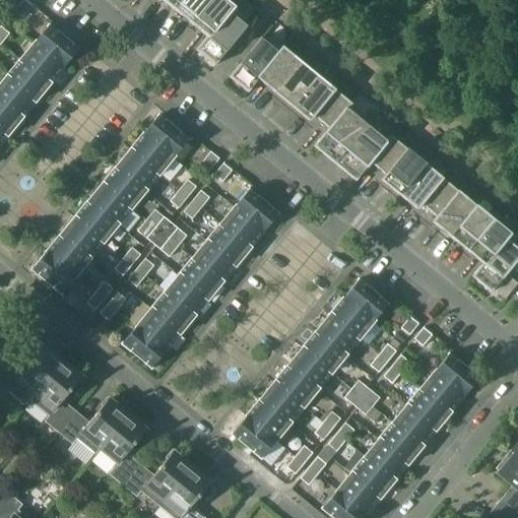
[(22,0),(15,9),(24,16),(34,5),(27,0),(22,0)]
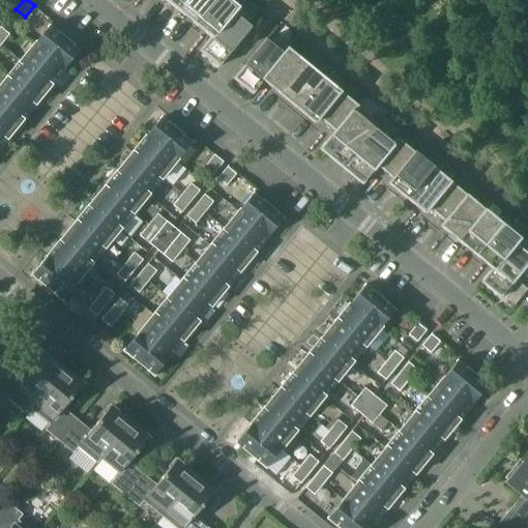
[(185,0),(183,3),(200,18),(214,0),(185,0)]
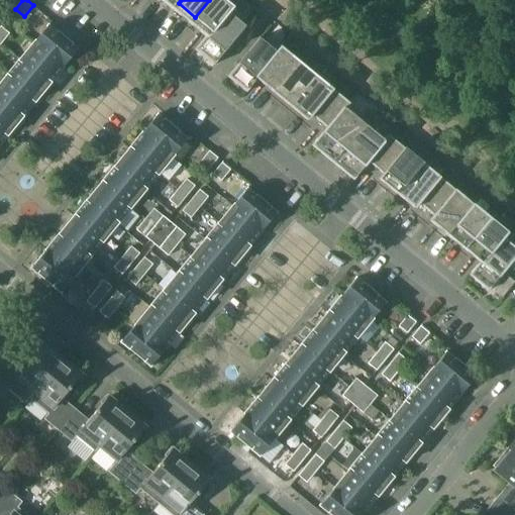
[(209,0),(195,17),(211,30),(212,31),(229,11),(230,12),(234,6),(226,0),(209,0)]
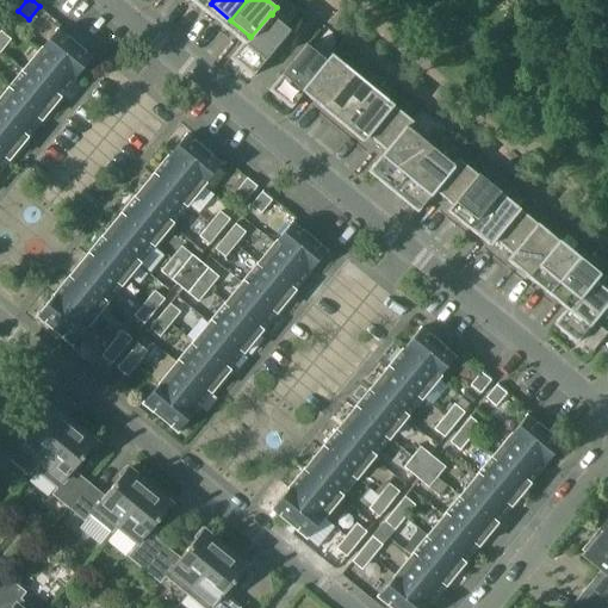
[(250,37),(249,36),(231,57),(254,75),(291,30),(272,14),(271,13),(250,37)]
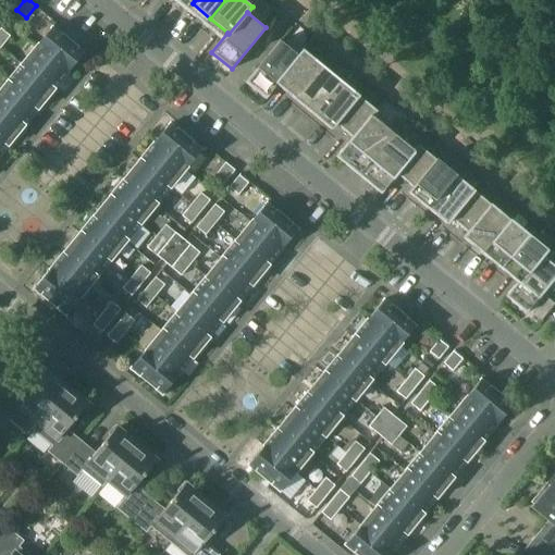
[(38,45),(70,71),(85,52),(53,26),(38,45)]
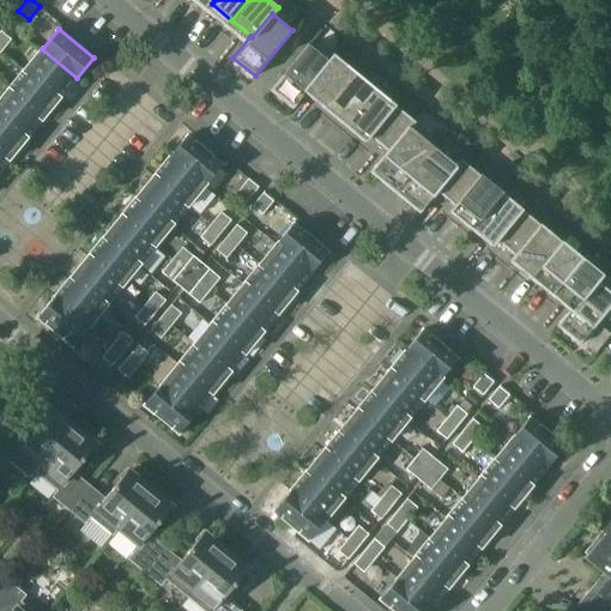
[(2,30),(0,34),(0,48),(2,52),(13,38),(2,30)]
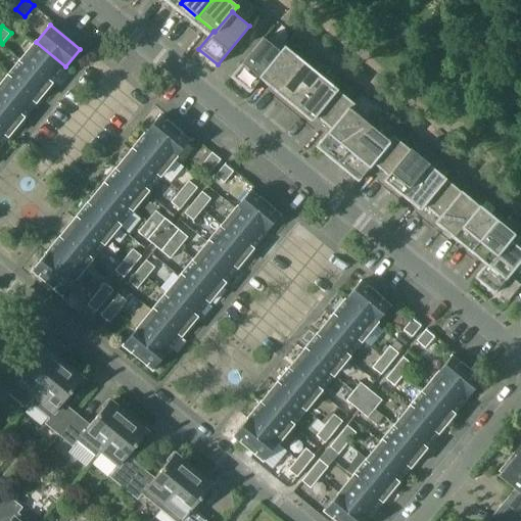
[(251,92),(266,74),(265,73),(282,52),(280,51),(264,38),(232,77),(251,92)]
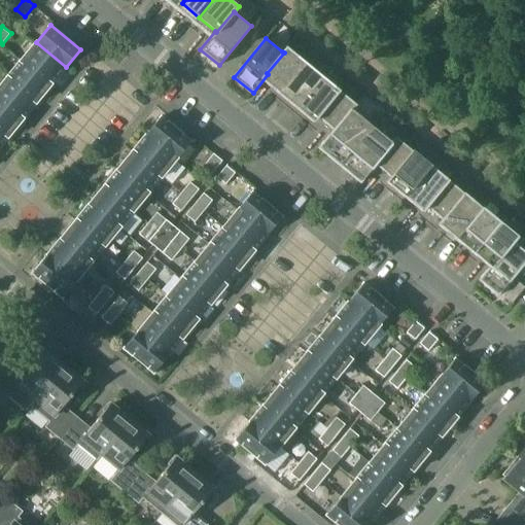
[(51,84),(66,67),(36,42),(22,60),(51,84)]
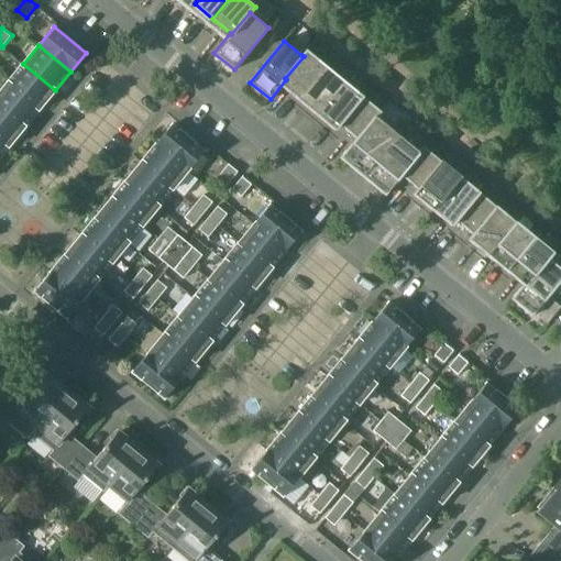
[(286,79),(304,94),(326,65),(307,50),(301,55),(304,56),(285,78),(286,79)]
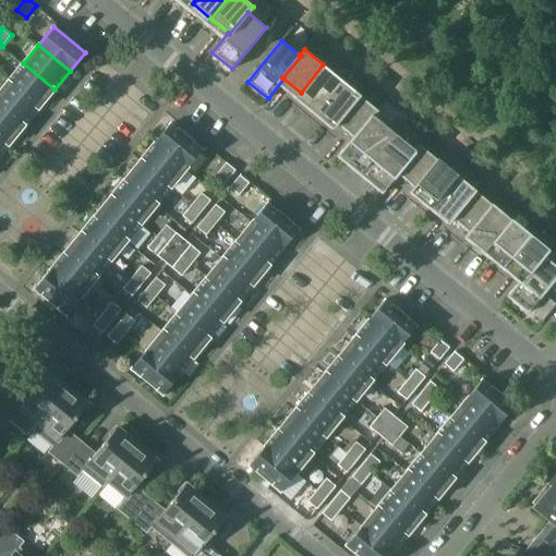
[(8,82),(40,108),(55,89),(23,63),(8,82)]
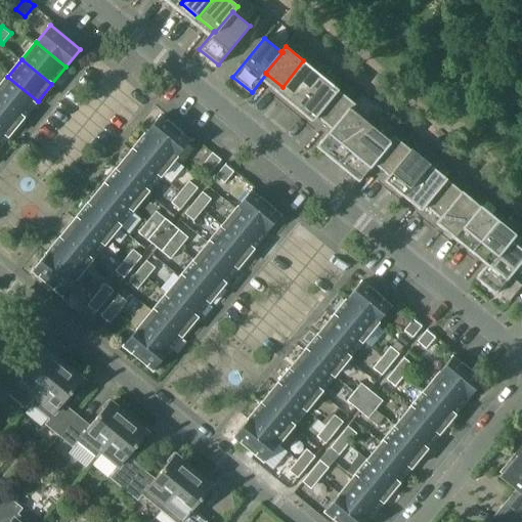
[(320,75),(303,60),(283,87),(299,100),(320,75)]
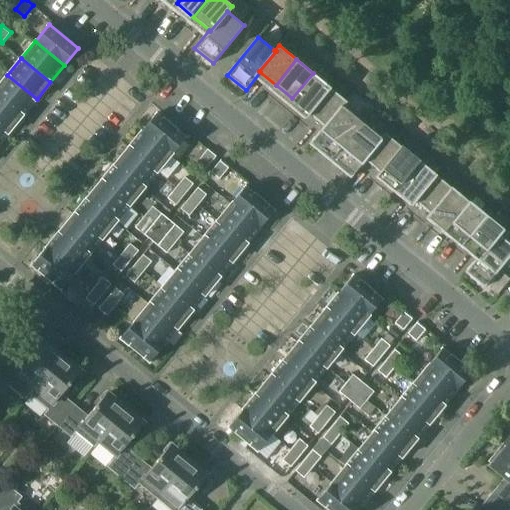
[(292,98),(309,112),(330,87),(313,73),(292,98)]
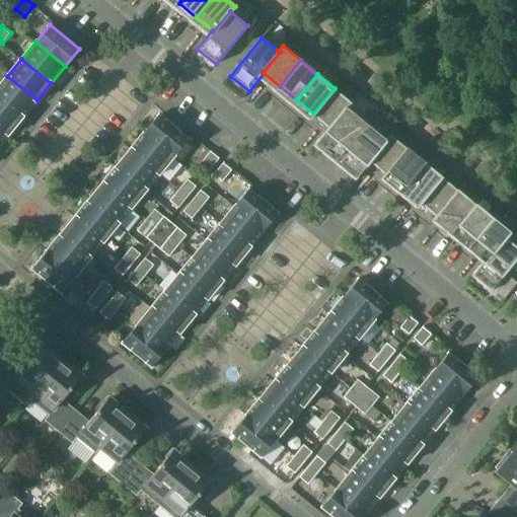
[(0,97),(23,117),(38,100),(7,76),(0,84),(0,97)]
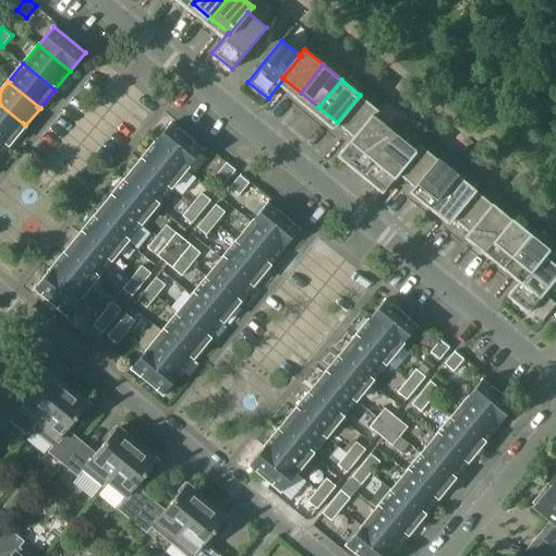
[(337,122),(354,136),(355,137),(373,116),(374,117),(379,110),(360,95),(337,122)]
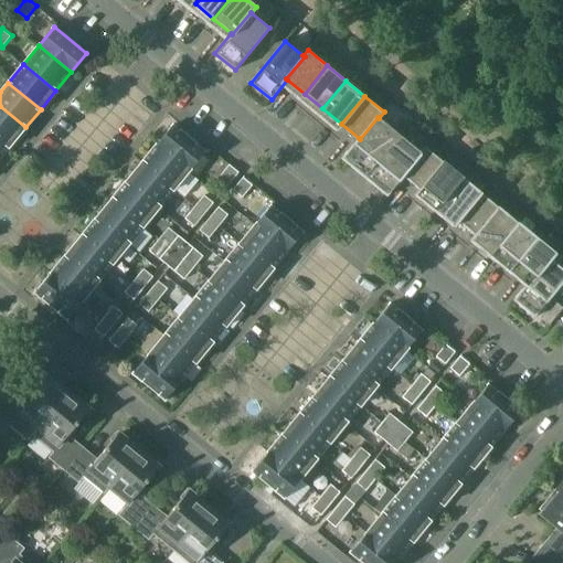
[(0,137),(10,146),(25,127),(0,106),(0,137)]
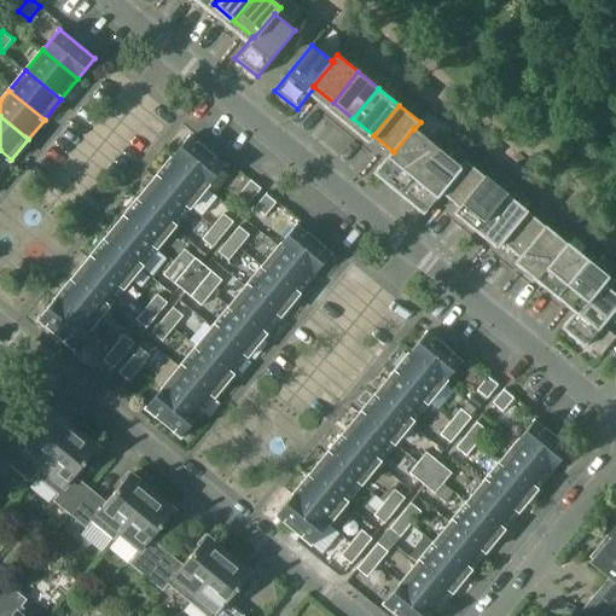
[(413,128),(394,152),(393,151),(375,173),(378,175),(400,193),(412,178),(437,147),(414,129),(413,128)]
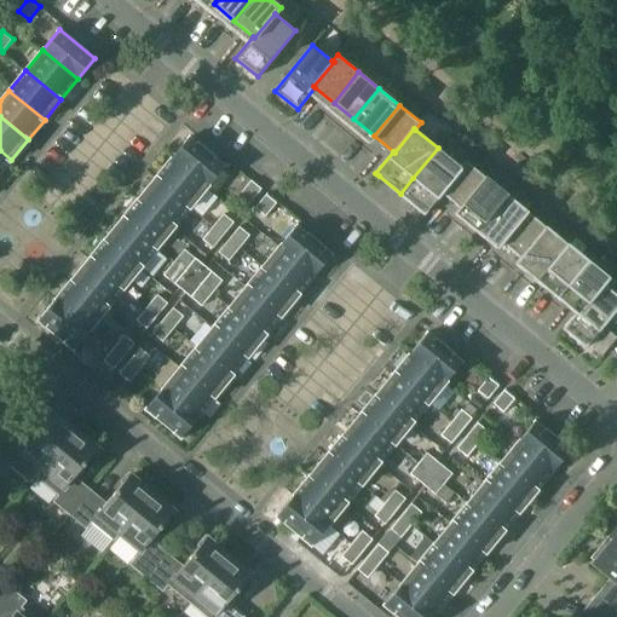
[(190,137),(173,157),(208,186),(225,166),(190,137)]
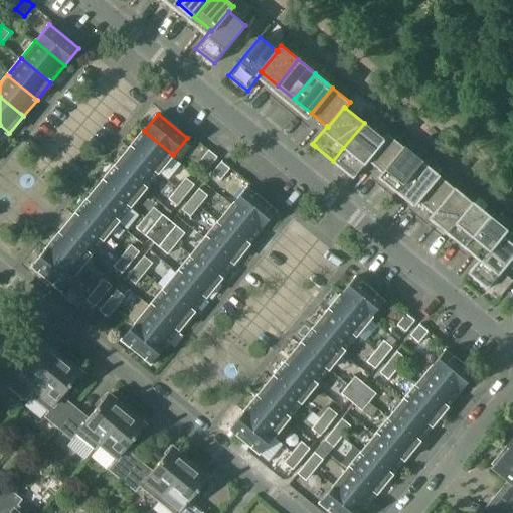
[(384,139),(382,138),(364,123),(343,148),(333,161),(354,178),(368,160),(367,159),(384,139)]
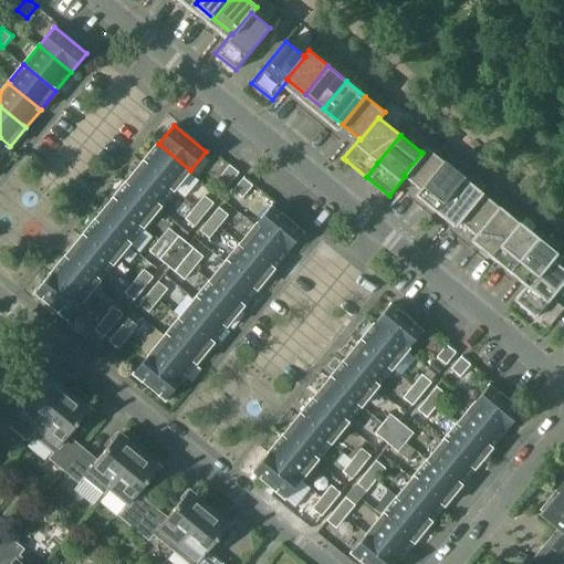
[(0,158),(10,146),(0,137),(0,158)]
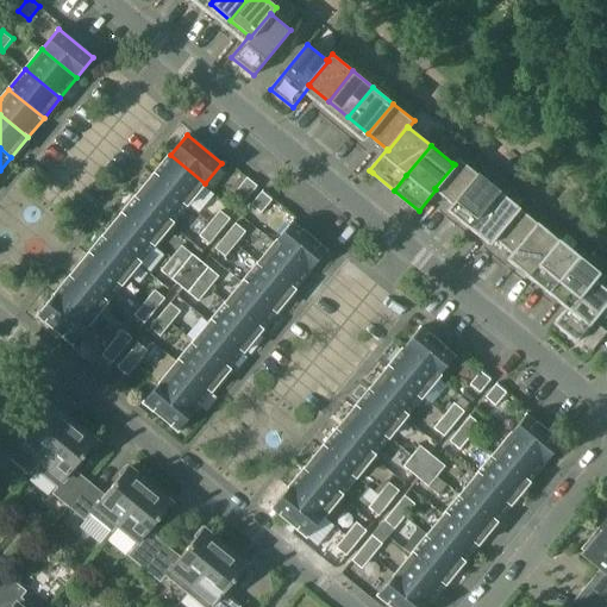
[(170,155),(154,175),(188,204),(205,183),(170,155)]
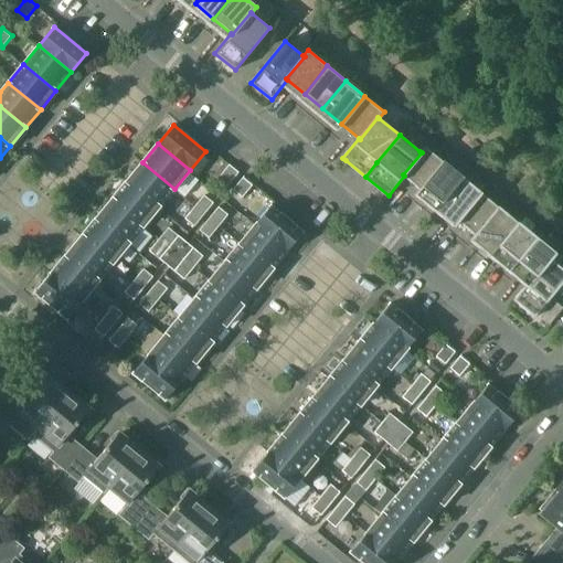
[(403,174),(404,176),(422,190),(444,161),(425,146),(420,151),(422,152),(403,174)]
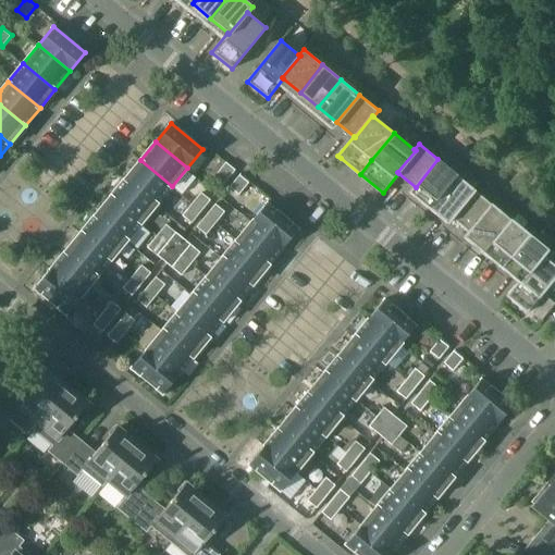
[(416,187),(433,201),(456,174),(438,159),(416,187)]
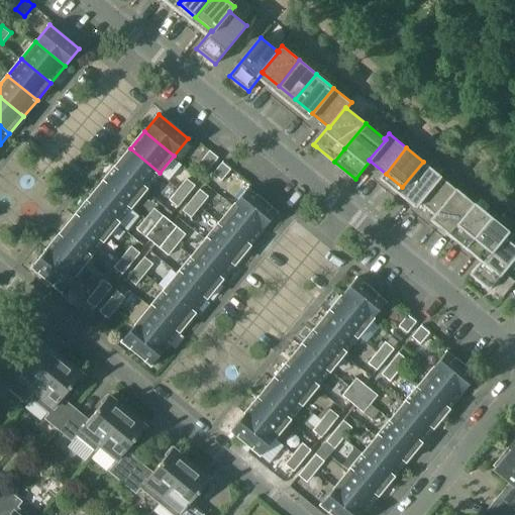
[(130,148),(116,165),(146,189),(160,173),(130,148)]
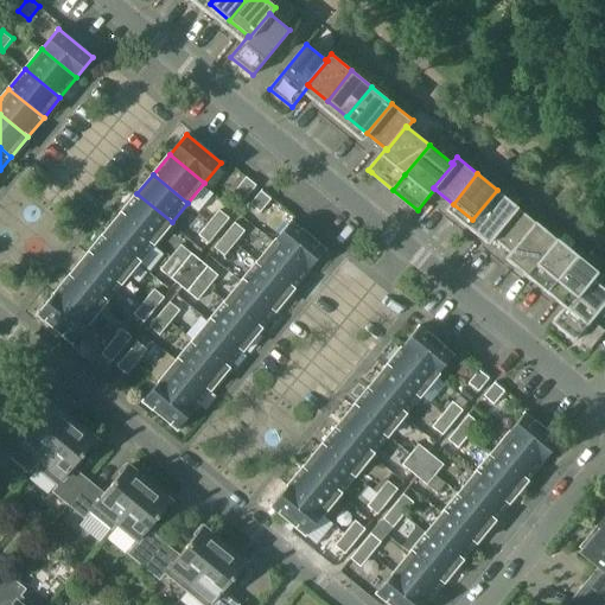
[(247,198),(258,185),(247,177),(236,190),(247,198)]
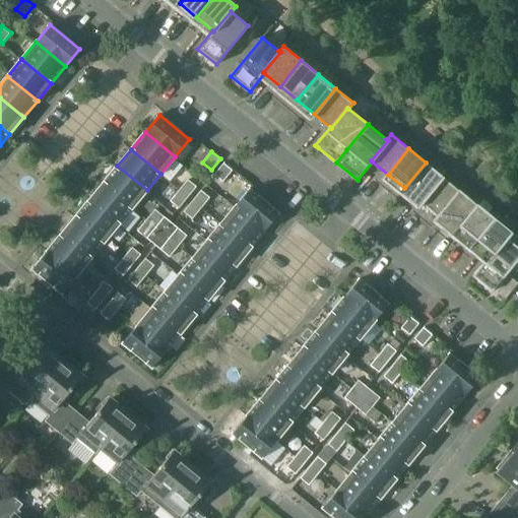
[(224,163),(215,174),(224,181),(234,170),(224,163)]
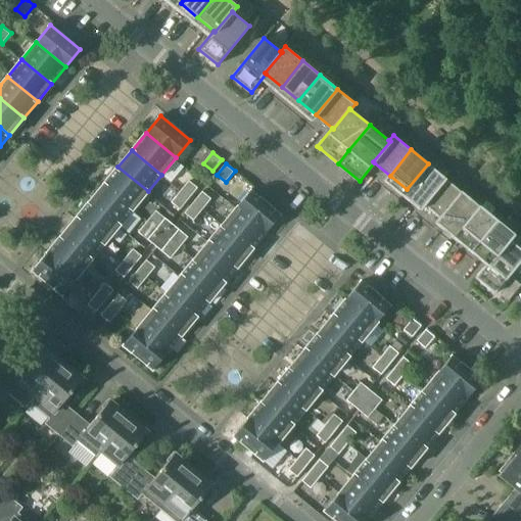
[(445,178),(428,163),(407,189),(424,203),(445,178)]
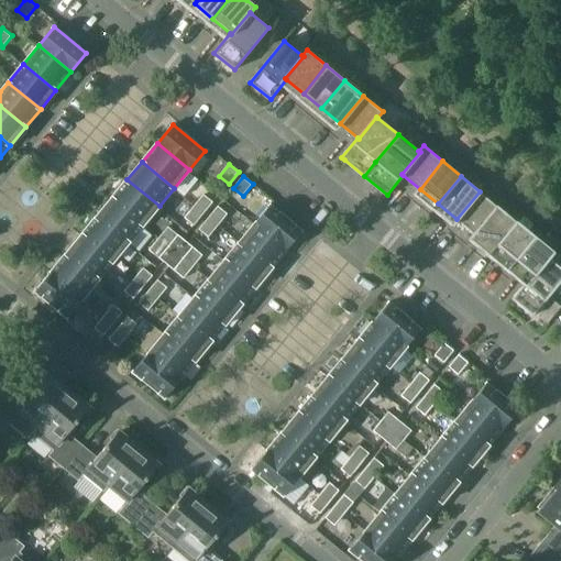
[(112,198),(144,224),(160,206),(127,179),(112,198)]
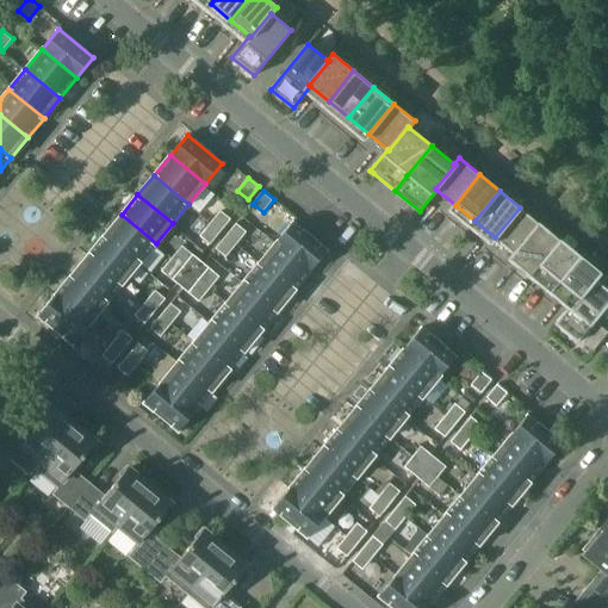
[(520,208),(495,237),(515,254),(539,223),(520,208)]
